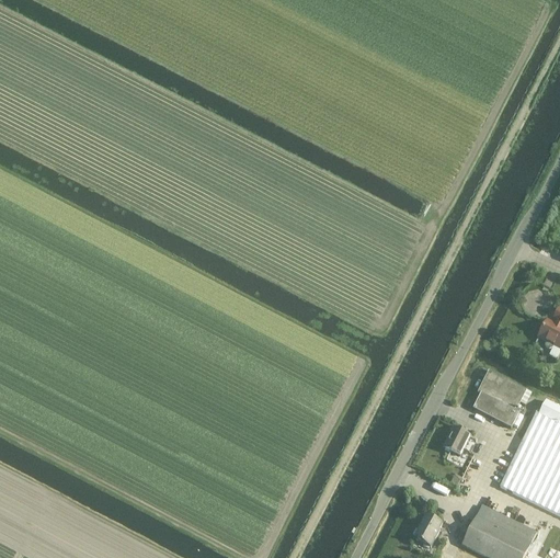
[(546,346),(548,348),(550,346),(551,345),(552,343),(559,346),(559,309),(557,308),(552,316),(556,318),(552,323),(546,319),(537,336),(545,339),(544,341),(544,343),(544,345),(546,346)]
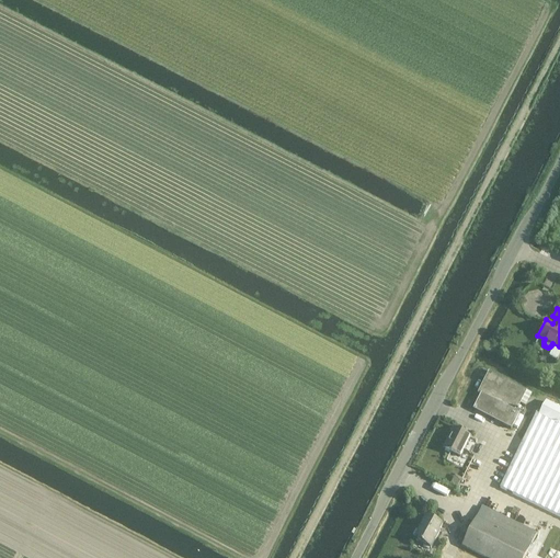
[(510,425),(518,409),(526,412),(535,394),(525,389),(488,369),(477,391),(480,393),(472,407),(510,425)]
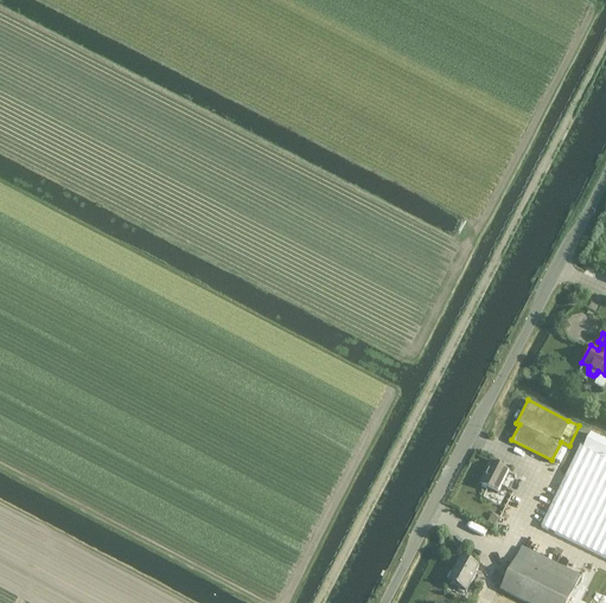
[(605,556),(605,438),(589,430),(581,444),(579,443),(540,524),(605,556)]
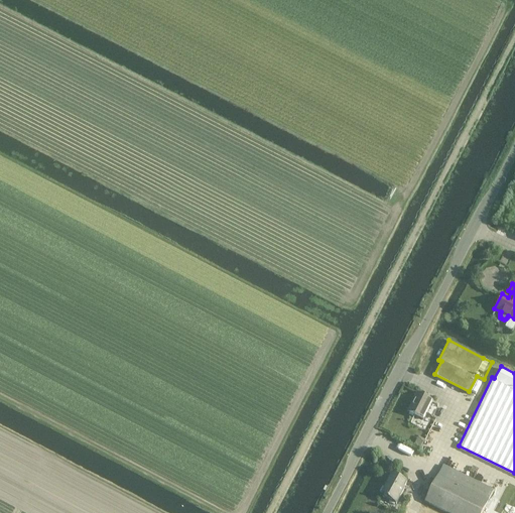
[(416,392),(407,409),(421,417),(430,399),(416,392)]
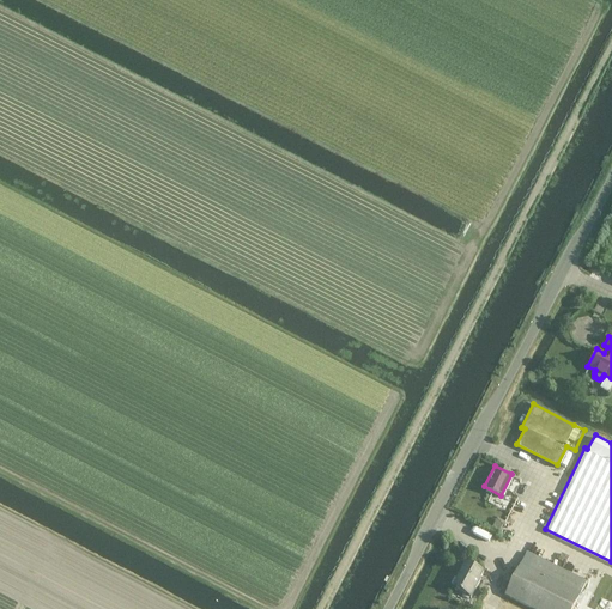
[(570,608),(580,592),(579,591),(585,579),(526,549),(520,562),(519,562),(503,592),(537,608),(570,608)]
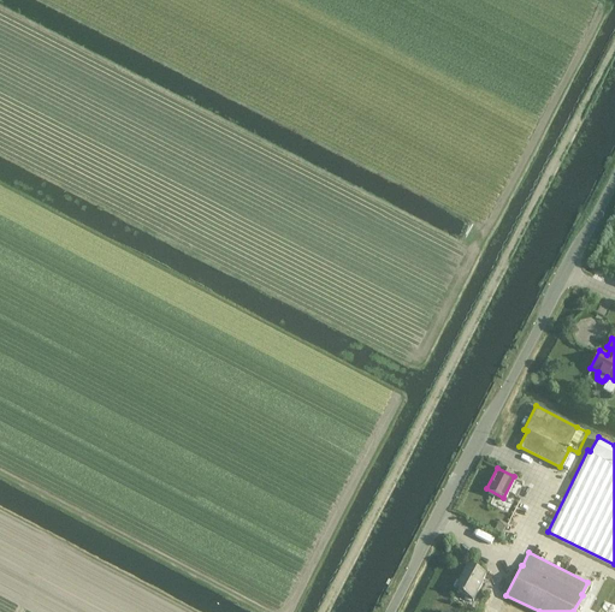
[(480,578),(484,572),(466,562),(461,571),(462,572),(460,577),(459,576),(451,588),(472,599),(482,580),(480,578)]
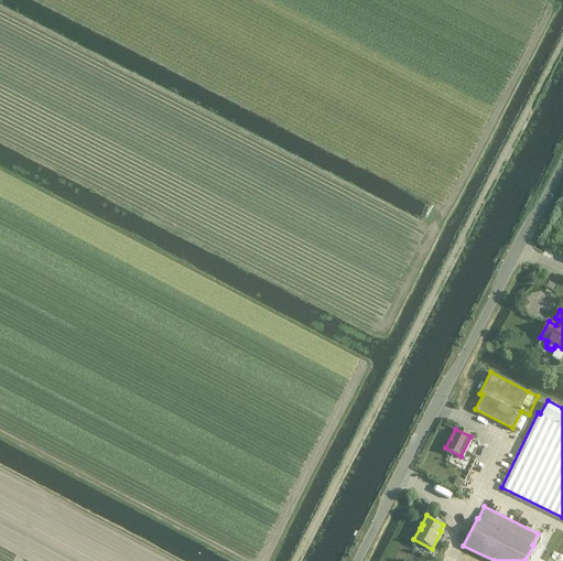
All buildings are outlined.
